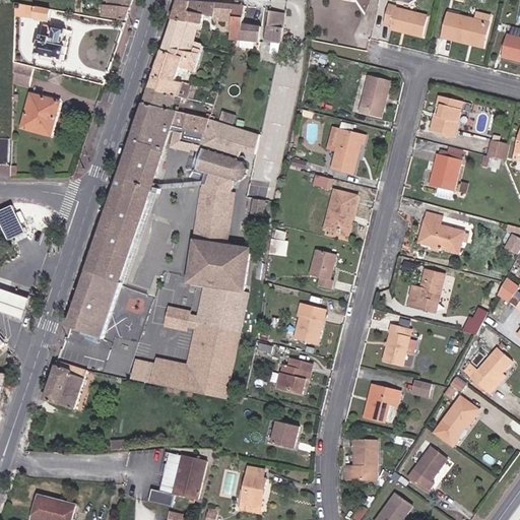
[(235,37),(236,5),(181,0),(174,19),(200,24),(201,24),(204,14),(216,16),(215,27),(226,29),(226,36),(235,37)]
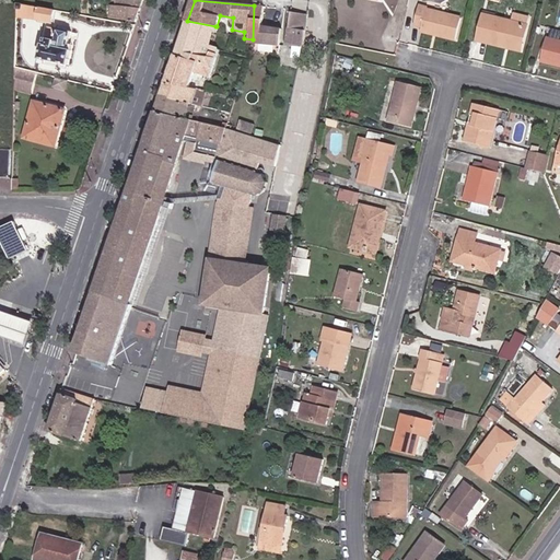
[(56,10),(21,3),(20,15),(54,22),(56,10)]
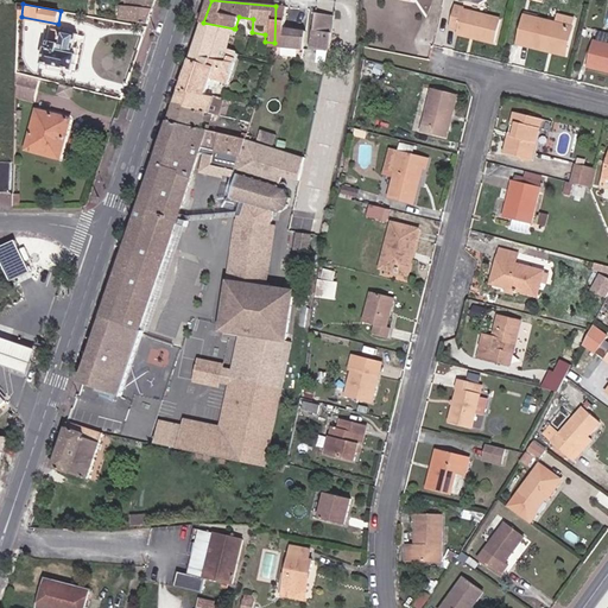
[(118,19),(149,24),(153,10),(121,5),(119,5),(118,19)]
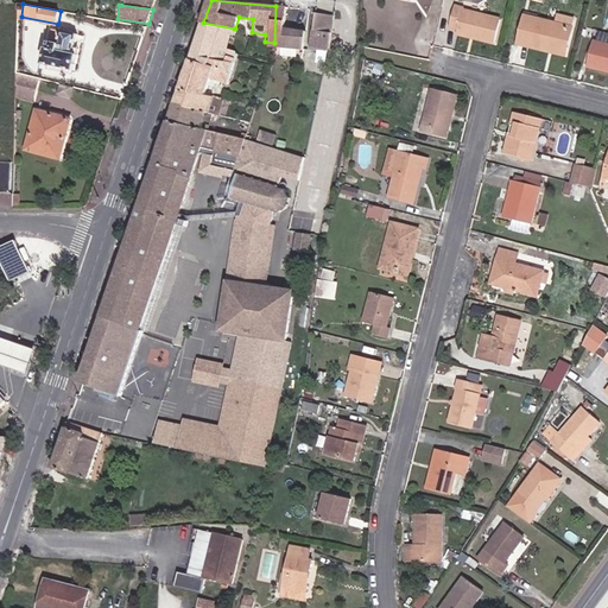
[(303,49),(306,30),(287,29),(289,6),(276,6),(274,43),(274,45),(303,49)]
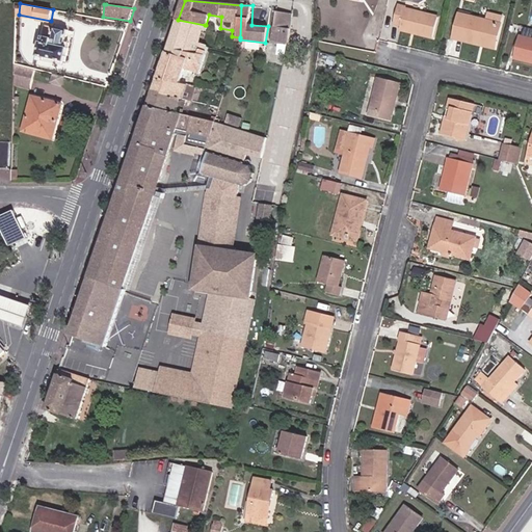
[(414,33),(433,38),(439,17),(406,8),(406,7),(398,5),(393,24),(401,26),(400,29),(415,32),(414,33)]
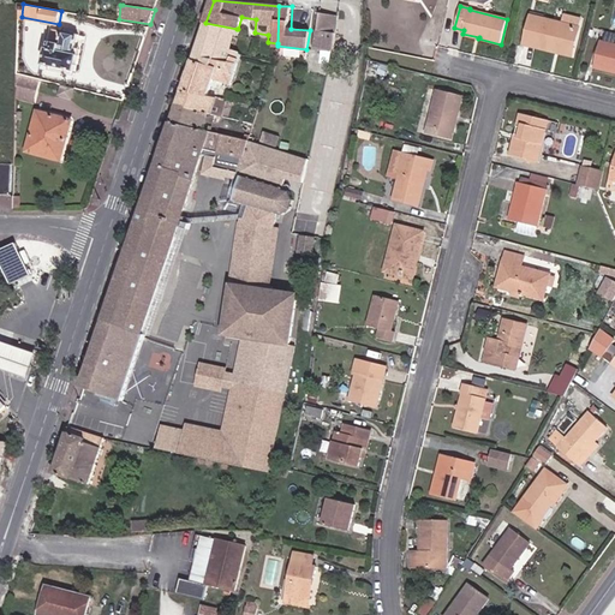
[(338,12),(320,9),(316,30),(334,33),(338,12)]
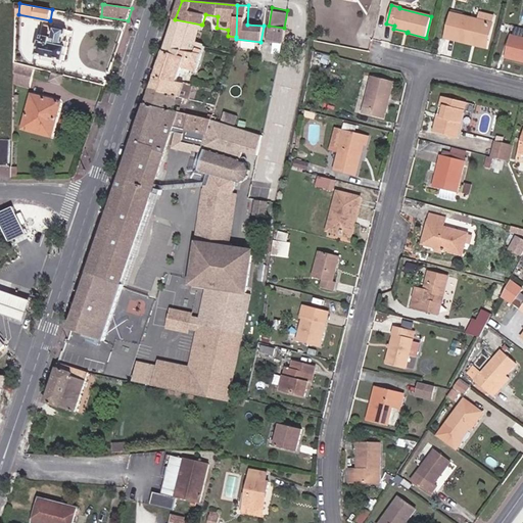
[(445,39),(472,45),(473,41),(487,44),(492,24),(491,24),(493,16),(480,12),(478,20),(452,13),(445,39)]
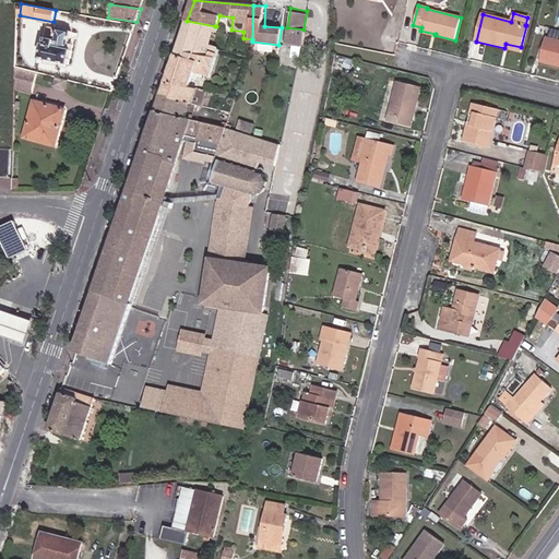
[(215,26),(187,21),(176,56),(193,60),(197,54),(210,57),(211,52),(214,54),(215,49),(207,47),(215,26)]
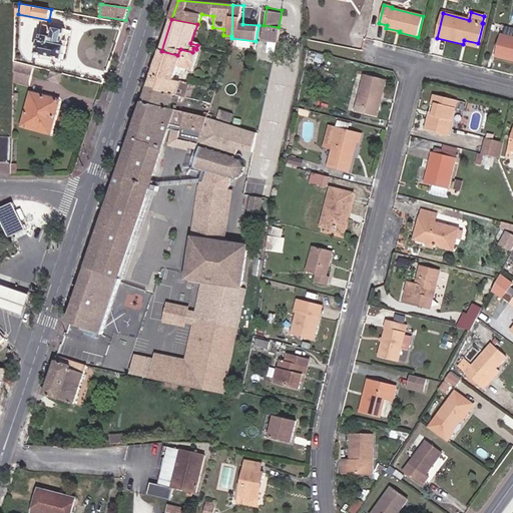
[(279,27),(264,25),(261,40),(276,43),(279,27)]
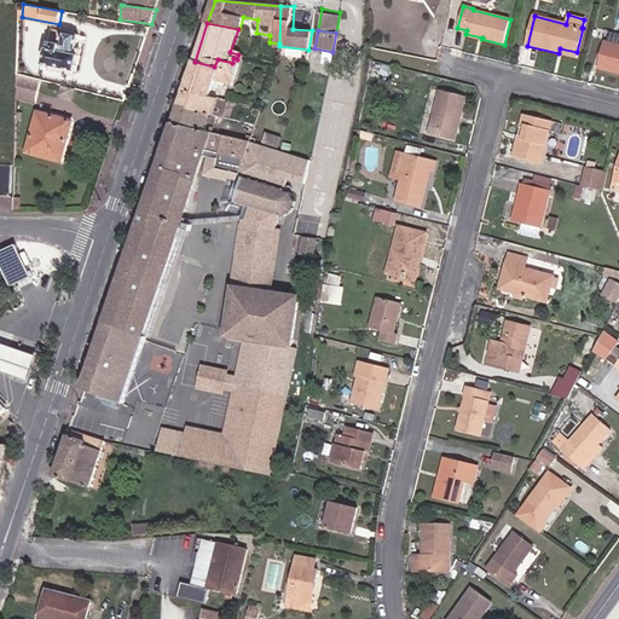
[(79,73),(84,55),(75,52),(80,35),(68,33),(62,50),(51,46),(46,64),(79,73)]
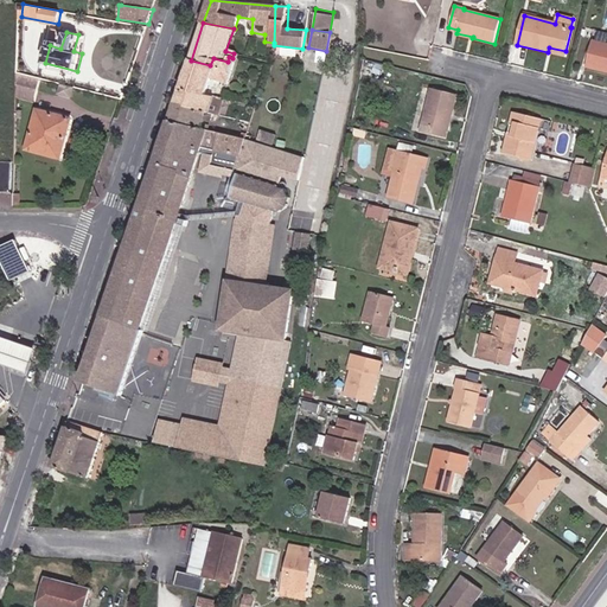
[(606,44),(593,40),(586,66),(606,71),(606,44)]
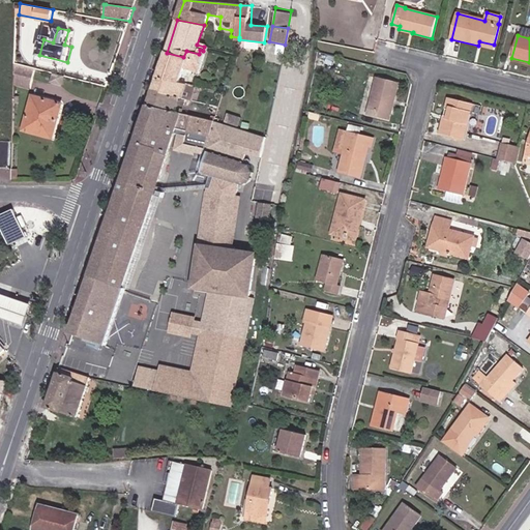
[(167,53),(157,79),(179,83),(183,70),(199,75),(208,48),(204,47),(203,51),(200,50),(199,54),(186,51),(183,57),(167,53)]
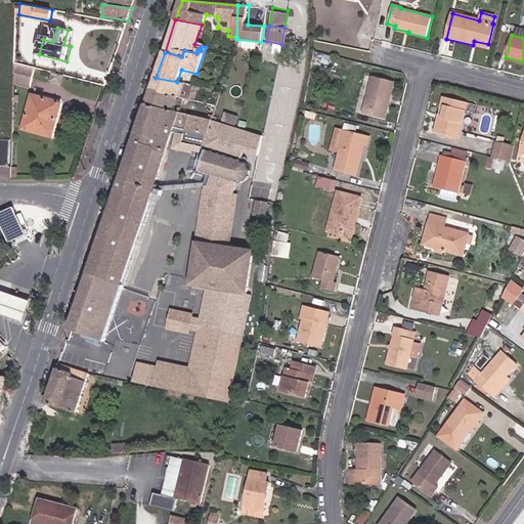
[(32,86),(36,68),(18,62),(17,82),(32,86)]
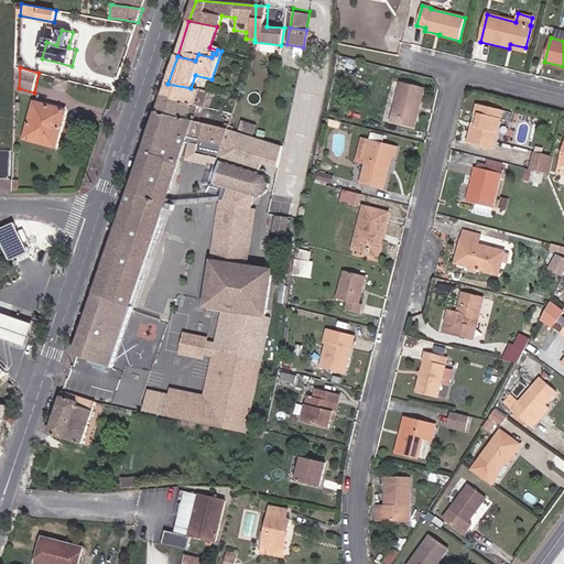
[(424,88),(401,83),(391,125),(414,130),(424,88)]
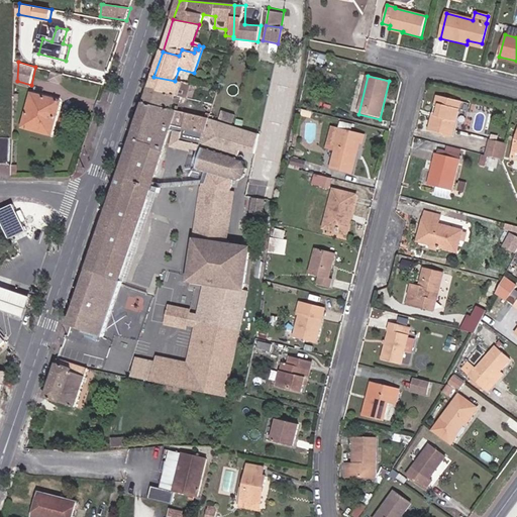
[(153,77),(149,89),(176,95),(180,96),(180,93),(179,93),(182,82),(175,81),(153,77)]
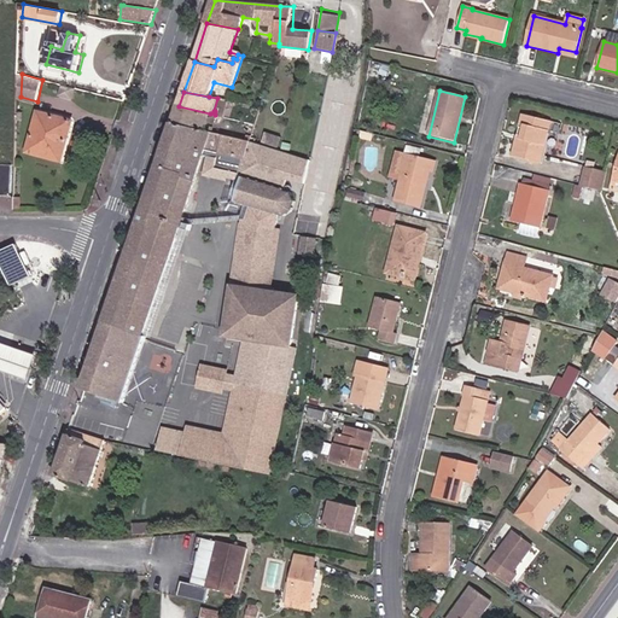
[(179,106),(174,123),(205,130),(210,114),(179,106)]
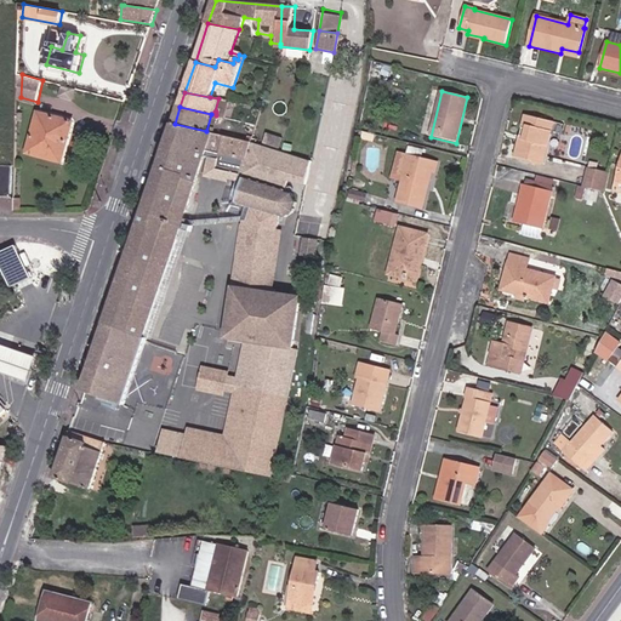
[(64,161),(77,120),(40,110),(28,151),(64,161)]
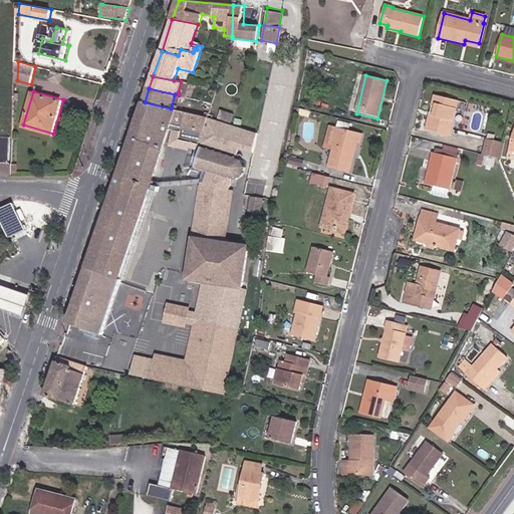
[(435,114),(431,113),(427,131),(450,136),(458,100),(435,95),(433,105),(436,106),(435,114)]
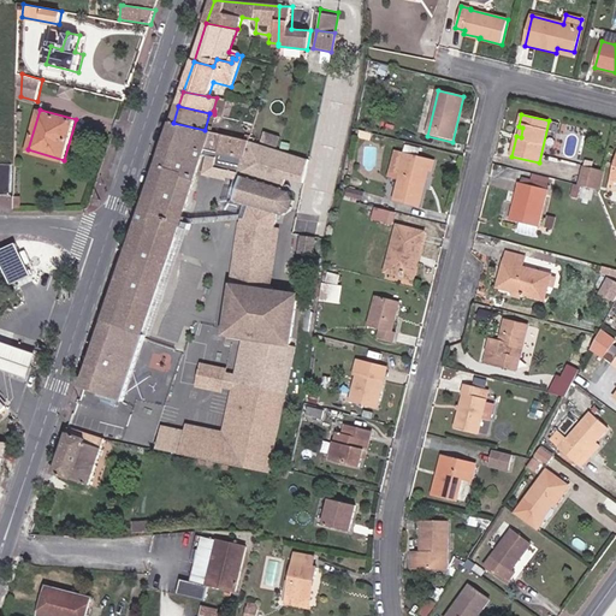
[(173,123),(83,389),(124,402),(148,337),(144,336),(205,164),(208,165),(205,173),(224,178),(224,176),(232,178),(227,195),(230,195),(229,200),(240,203),(247,205),(242,221),(270,227),(274,213),(282,215),(286,213),(290,209),(292,202),(292,200),(289,190),(288,189),(285,188),(289,176),(307,183),(312,159),(278,148),(254,142),(250,140),(215,132),(205,130),(173,123)]
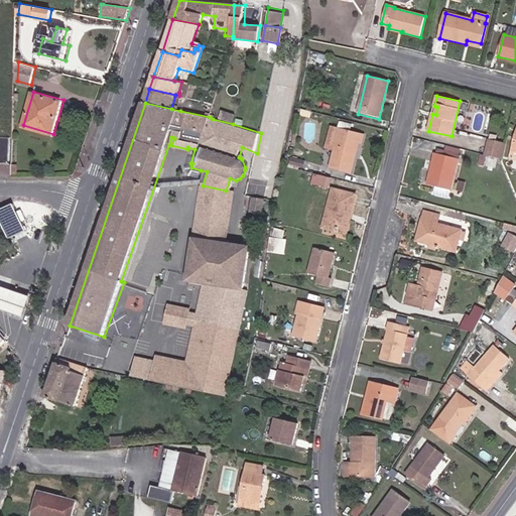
[(182,106),(180,111),(210,117),(211,112),(182,106)]
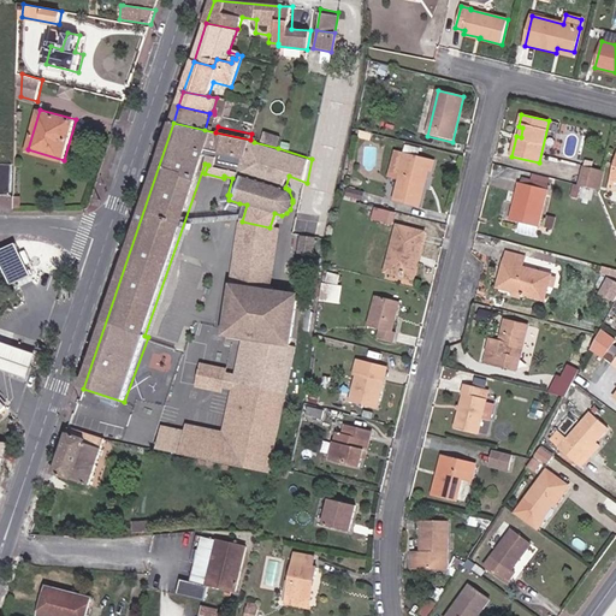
[(432,170),(434,163),(396,153),(391,172),(401,175),(395,199),(419,206),(428,170),(432,170)]
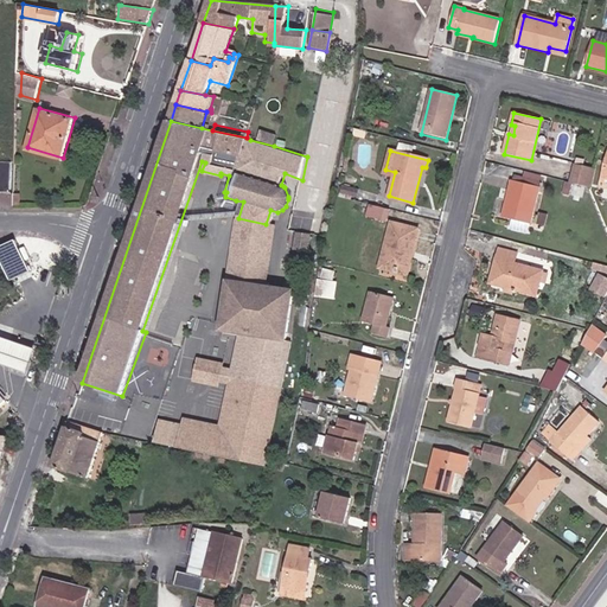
[(0,191),(13,192),(14,160),(0,160),(0,191)]
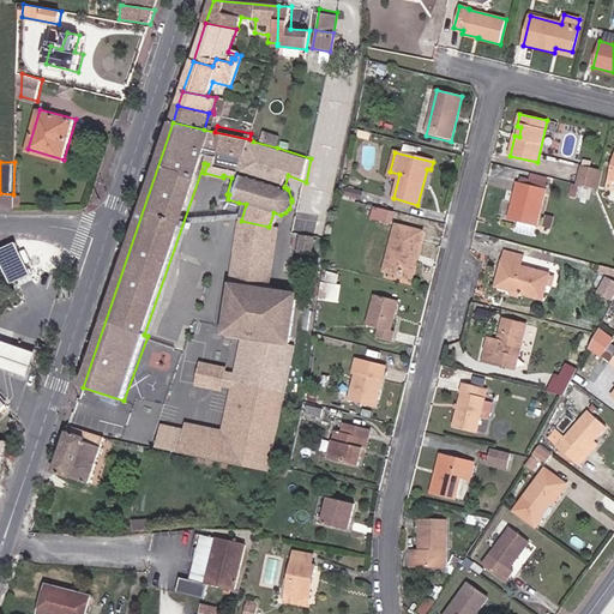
[(578,185),(595,190),(600,170),(583,166),(578,185)]
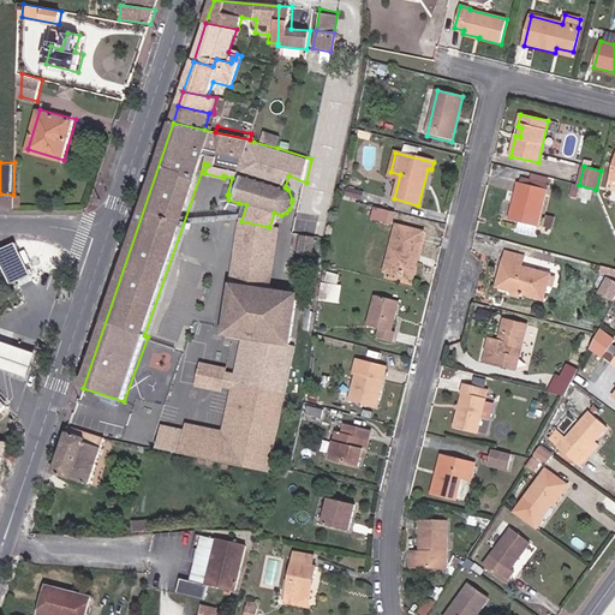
[(346,186),(347,187),(365,192),(368,179),(348,174),(346,186)]
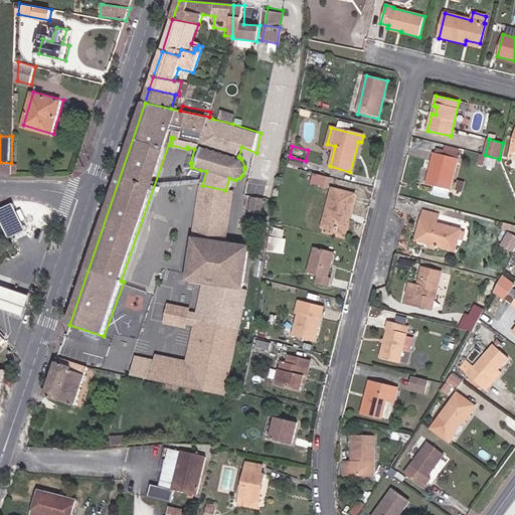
[(435,149),(434,153),(458,159),(459,155),(435,149)]
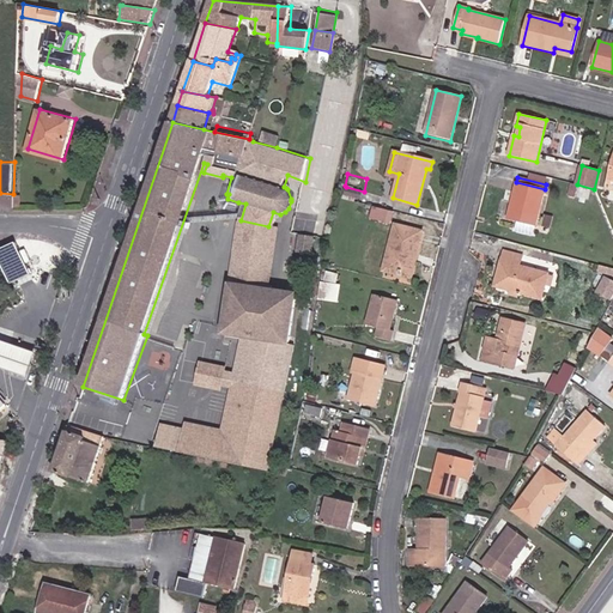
[(511,220),(517,222),(535,226),(545,189),(516,182),(511,205),(514,205),(511,220)]
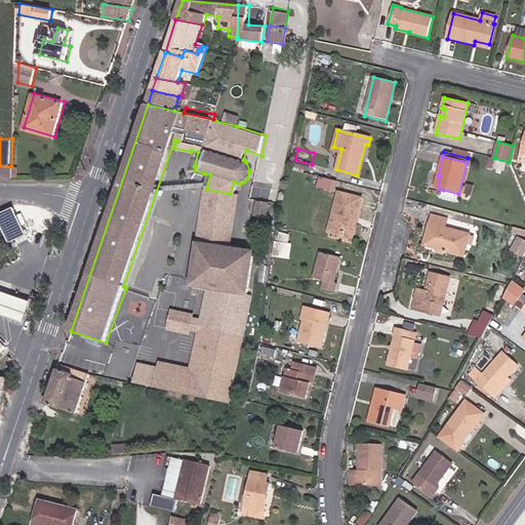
[(296,160),(293,170),(304,173),(305,171),(310,172),(312,164),(296,160)]
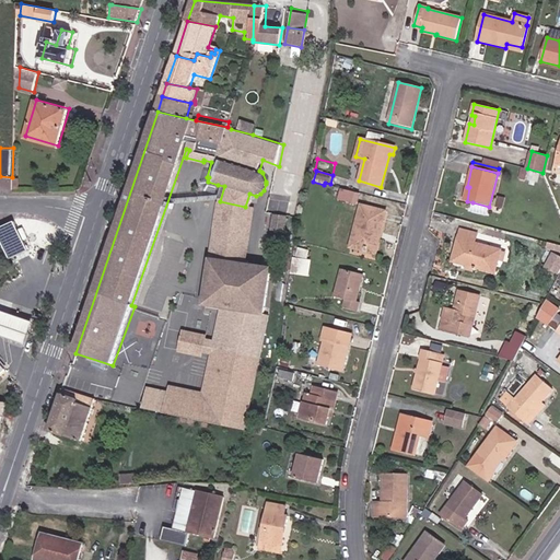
[(224,186),(218,185),(213,200),(214,257),(251,265),(249,208),(245,207),(220,201),(224,186)]
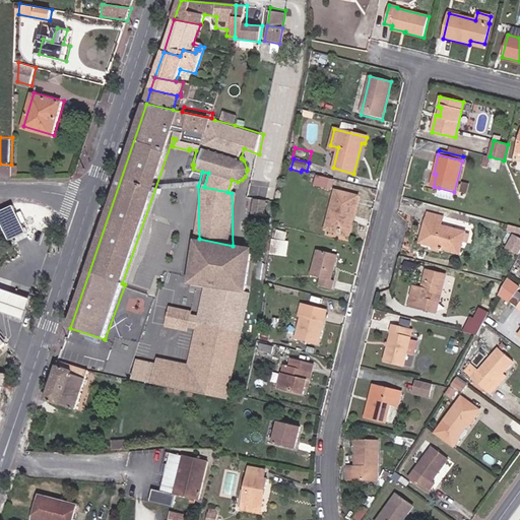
[(332,190),(334,180),(317,176),(315,186),(332,190)]
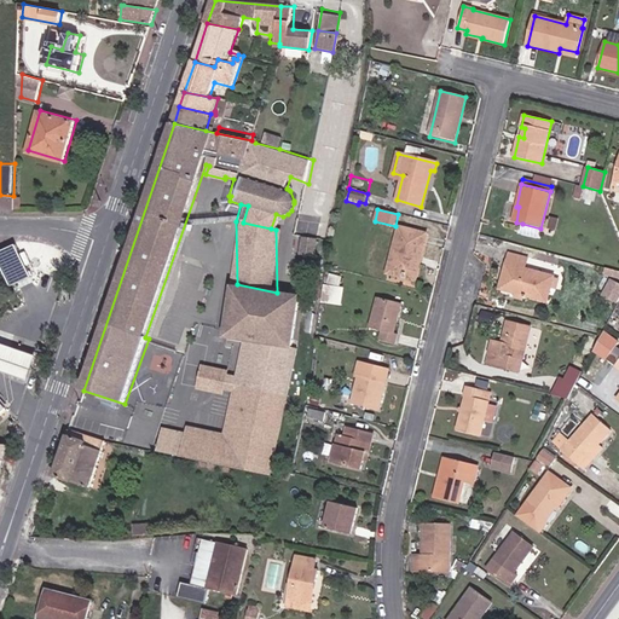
[(541,229),(522,224),(520,233),(538,237),(541,229)]
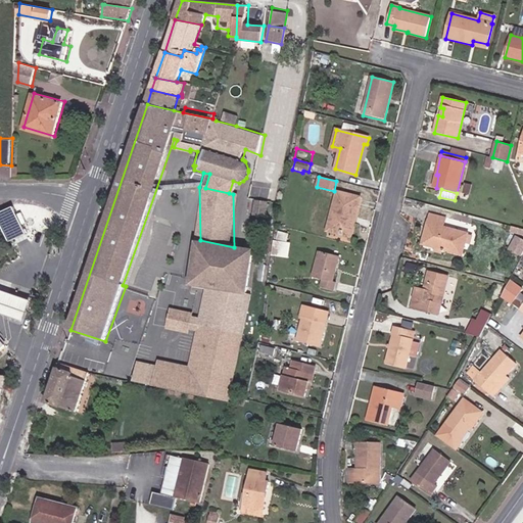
[(327,231),(347,236),(352,218),(354,219),(361,198),(337,192),(327,231)]
